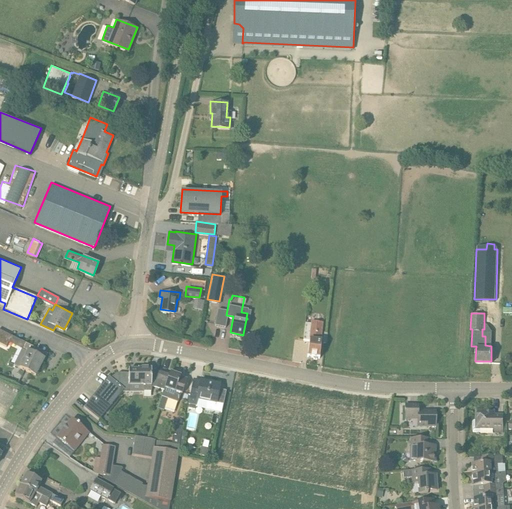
[(321,332),(321,331),(318,331),(319,324),(312,323),(312,322),(306,321),(303,338),(309,339),(308,354),(307,354),(320,356),(320,355),(322,340),(320,340),(321,332)]
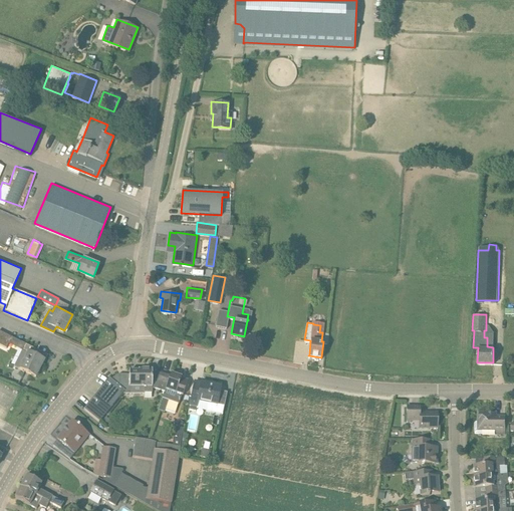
[(0,328),(0,342),(6,346),(9,341),(12,335),(0,328)]
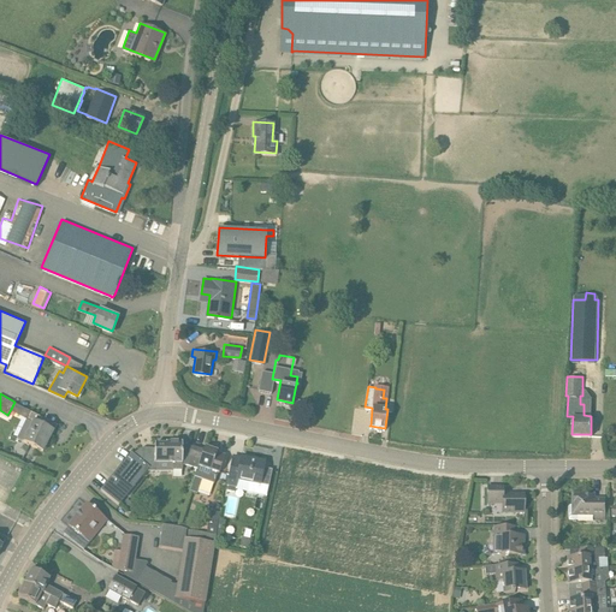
[(58,422),(30,409),(27,416),(31,420),(23,437),(43,447),(54,429),(55,431),(58,422)]
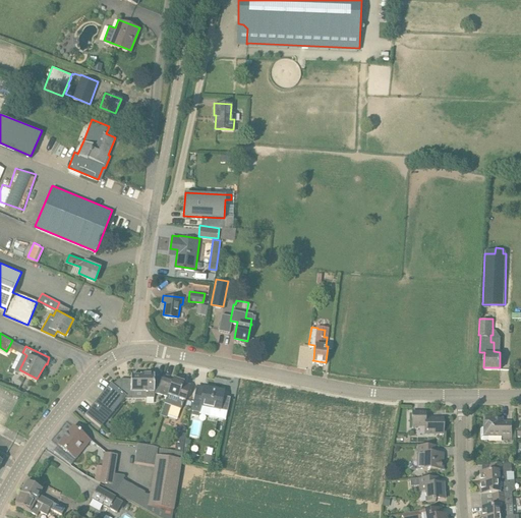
[(134,385),(133,390),(146,390),(146,396),(154,396),(154,392),(154,390),(155,390),(155,373),(155,372),(140,372),(140,373),(131,373),(131,379),(131,385),(134,385)]
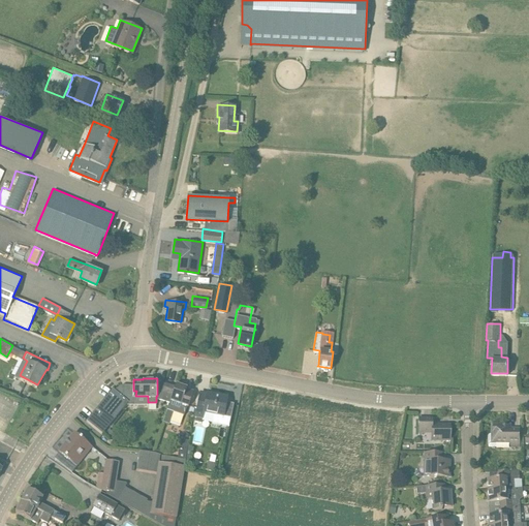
[(156,396),(156,398),(160,398),(169,401),(173,394),(162,390),(164,382),(157,379),(157,396),(156,396)]
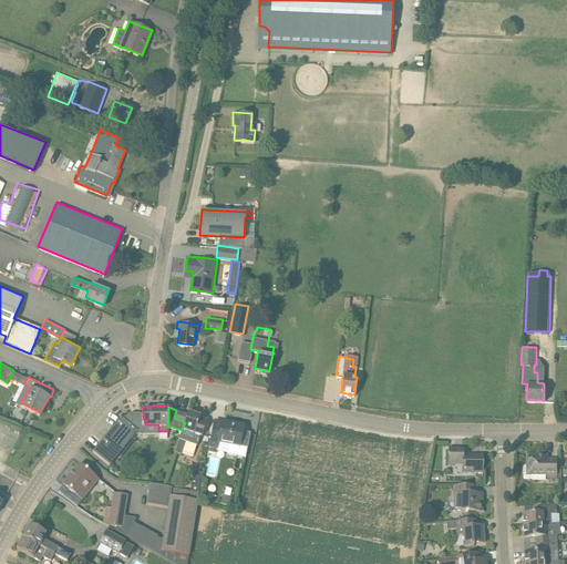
[(185,422),(187,412),(177,409),(176,410),(174,418),(185,422)]
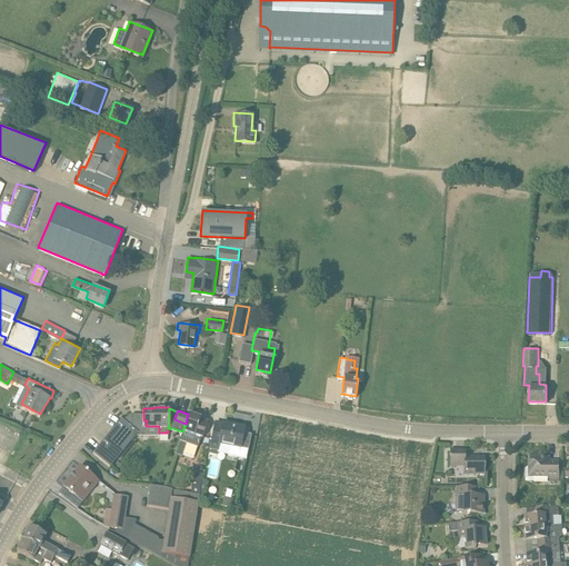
[(189,411),(188,414),(186,424),(182,432),(179,440),(176,452),(182,454),(187,440),(198,445),(201,435),(202,436),(208,418),(189,411)]
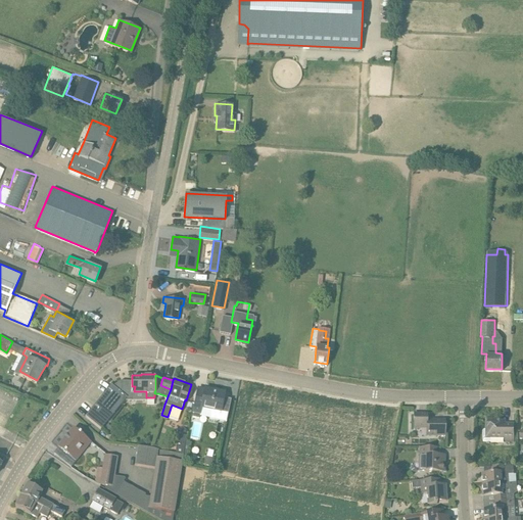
[(132,386),(132,380),(122,380),(113,384),(111,382),(86,414),(101,427),(127,395),(131,395),(132,395),(132,391),(134,391),(135,386),(132,386)]
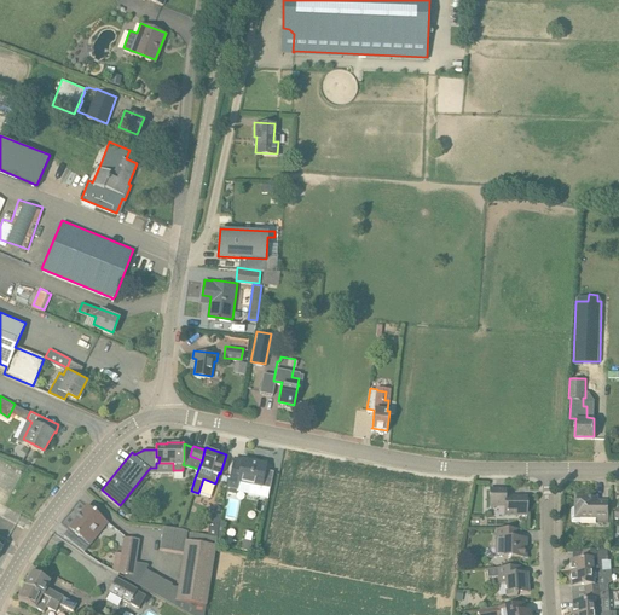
[(261,486),(262,483),(271,485),(275,469),(265,468),(266,462),(242,457),(241,463),(233,462),(227,486),(229,486),(227,488),(236,489),(236,487),(237,488),(238,481),(261,486)]
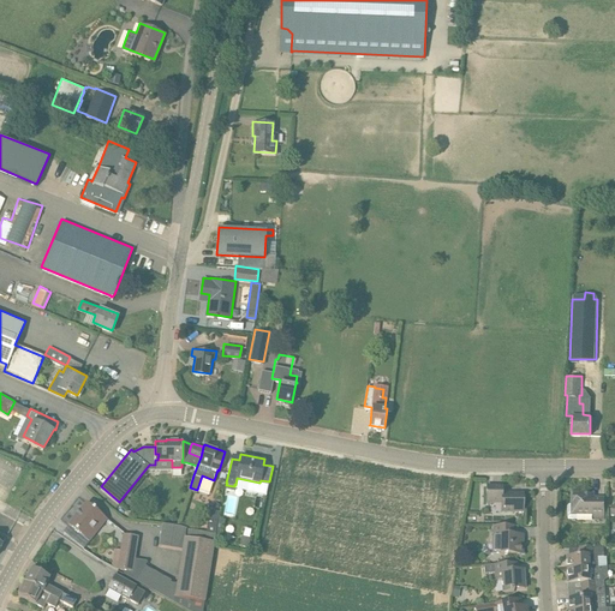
[(0,501),(3,503),(16,474),(0,467),(0,501)]
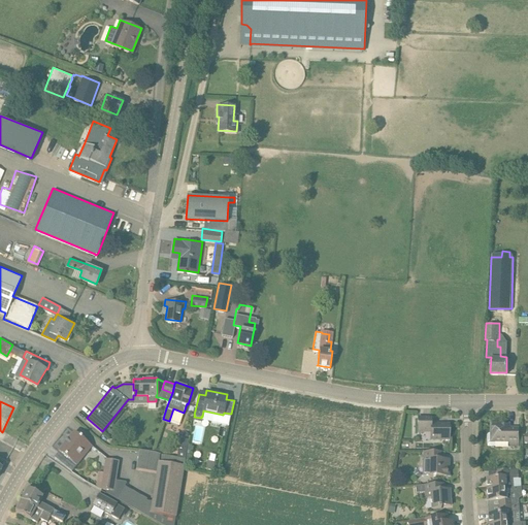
[(450,436),(450,422),(431,422),(431,416),(418,416),(418,429),(431,429),(431,436),(450,436)]
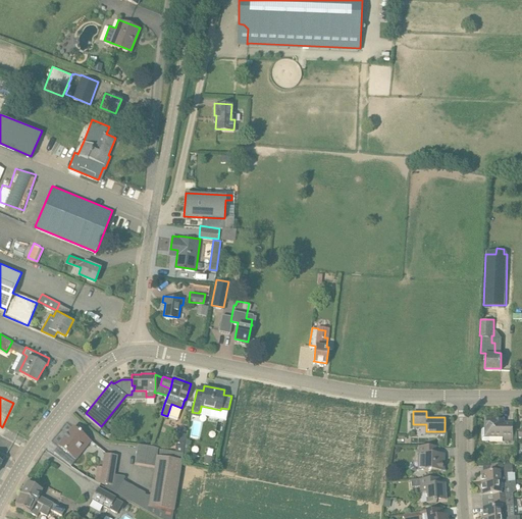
[(512,438),(512,421),(503,421),(504,417),(486,417),(485,426),(482,426),(482,437),(490,437),(490,434),(503,434),(503,437),(512,438)]
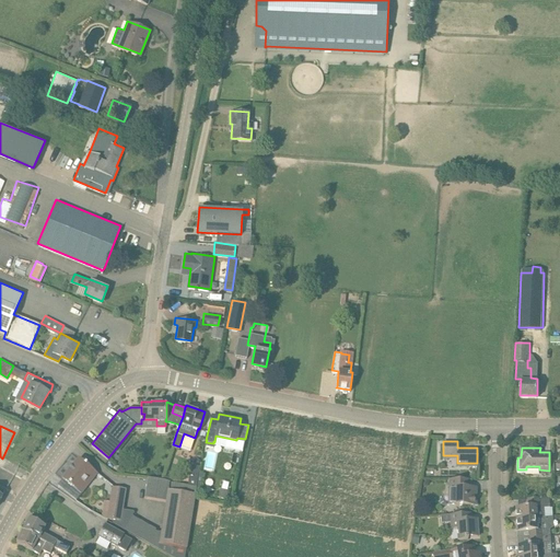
[(92,478),(97,471),(79,455),(62,476),(77,488),(88,475),(92,478)]
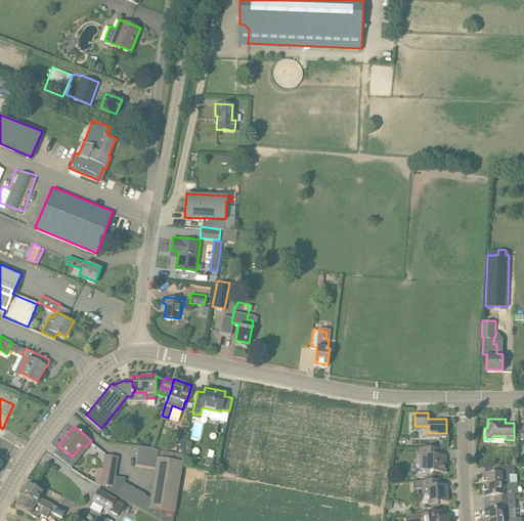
[(185,439),(185,435),(177,434),(174,452),(182,453),(185,439)]
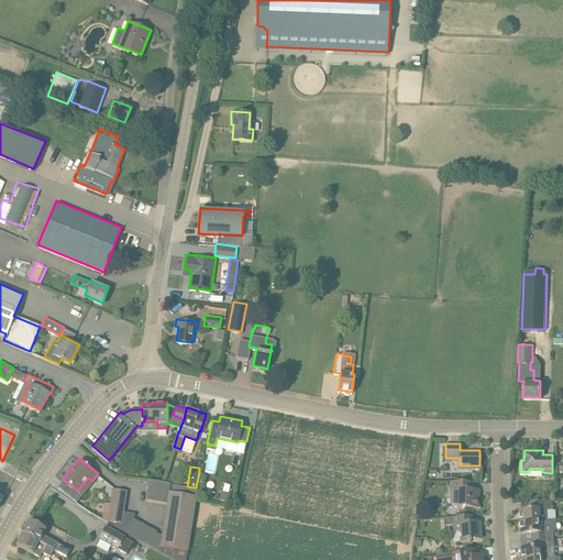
[(177,559),(186,559),(196,492),(169,489),(170,482),(148,479),(145,498),(166,502),(162,531),(156,530),(156,528),(133,516),(135,514),(123,512),(127,487),(112,485),(107,517),(112,518),(111,523),(177,559)]
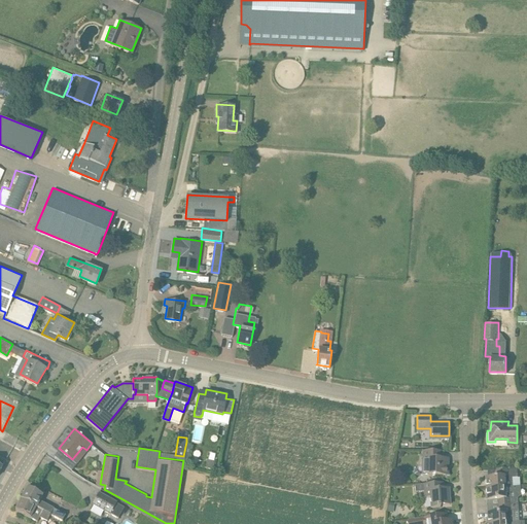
[(448,473),(448,457),(442,457),(442,449),(423,449),(422,473),(448,473)]
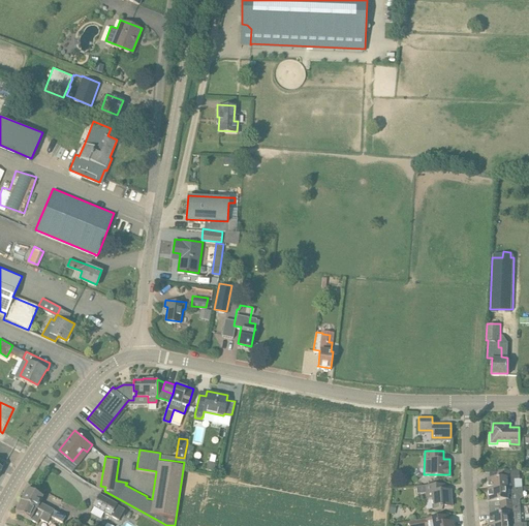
[(489,488),(516,487),(515,476),(520,476),(520,468),(499,469),(499,476),(488,476),(489,488)]
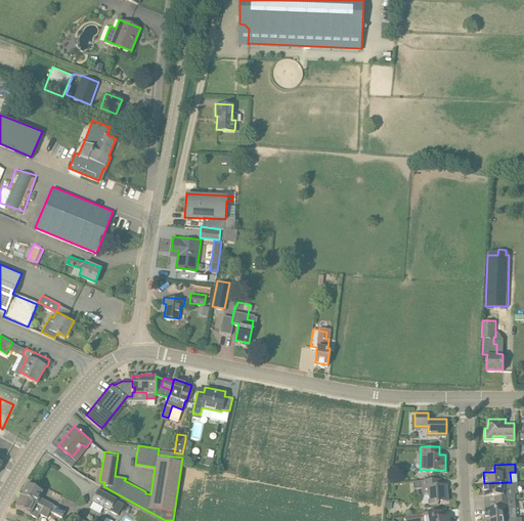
[(440,484),(440,478),(415,479),(416,485),(424,485),(425,493),(428,492),(429,503),(438,502),(438,500),(447,500),(446,484),(440,484)]
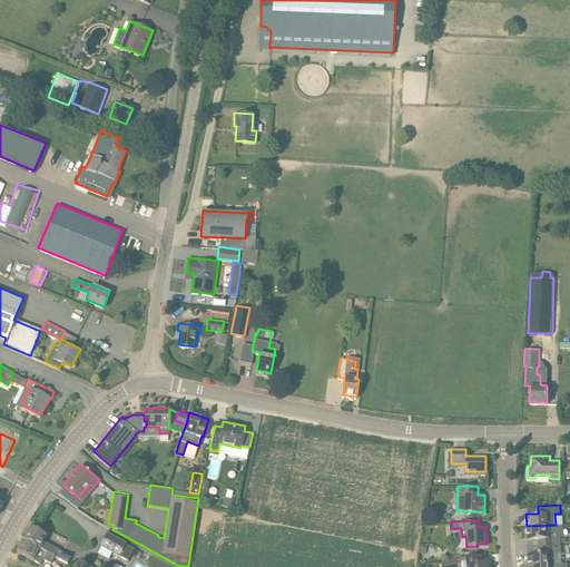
[(561,544),(561,535),(564,533),(563,524),(556,525),(527,526),(527,539),(539,538),(540,545),(561,544)]
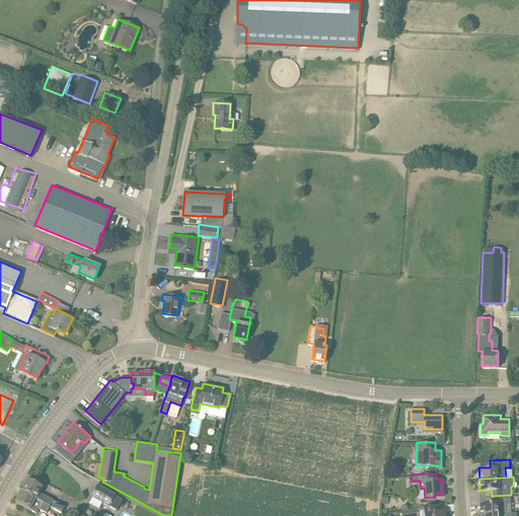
[(62,512),(65,506),(53,499),(40,492),(43,486),(27,478),(27,477),(20,490),(49,505),(62,512)]
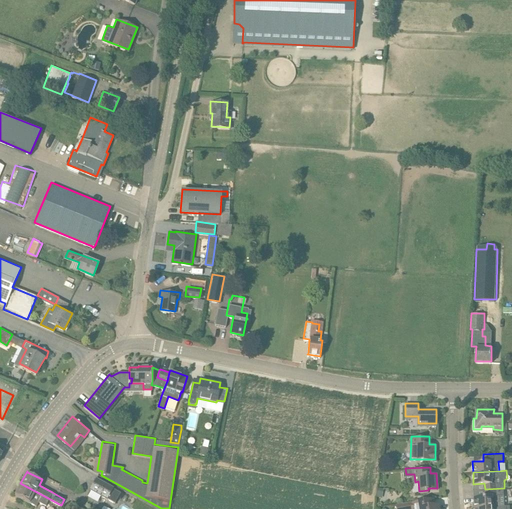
[(114,501),(120,490),(96,477),(90,489),(114,501)]
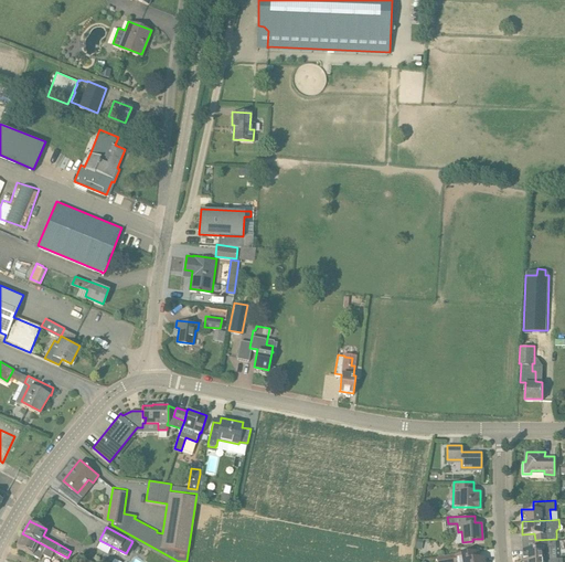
[(49,558),(53,550),(22,533),(17,545),(40,558),(42,553),(49,558)]
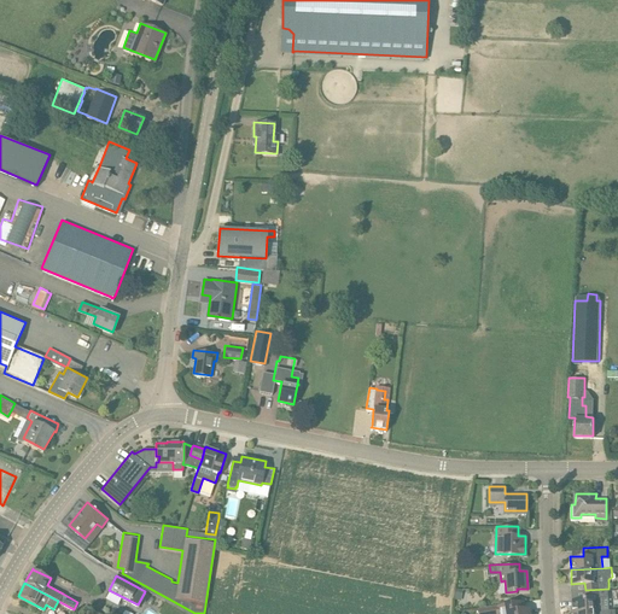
[(461,597),(462,586),(455,585),(453,596),(461,597)]
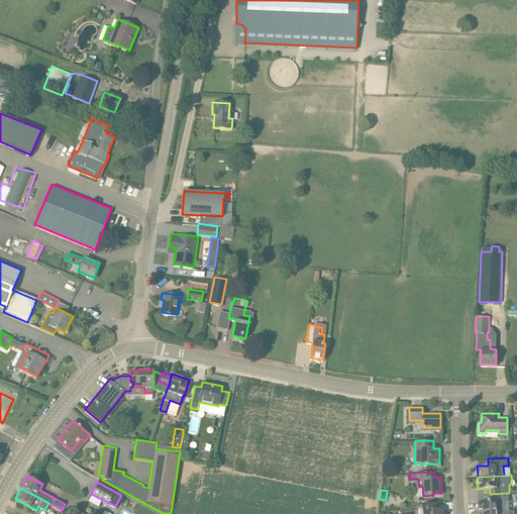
[(480,512),(510,510),(509,493),(490,494),(490,500),(479,501),(480,512)]
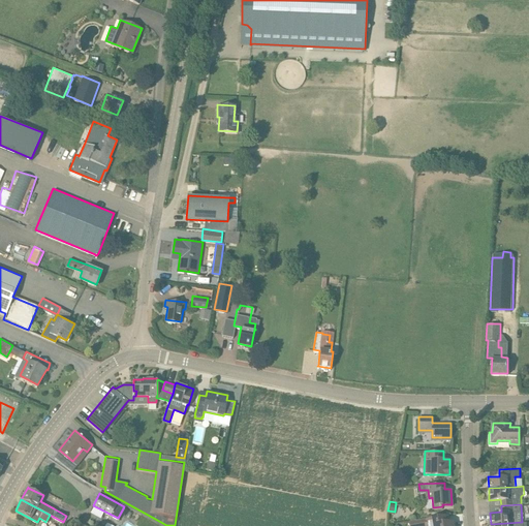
[(448,520),(447,514),(409,520),(409,525),(454,525),(453,520),(448,520)]
